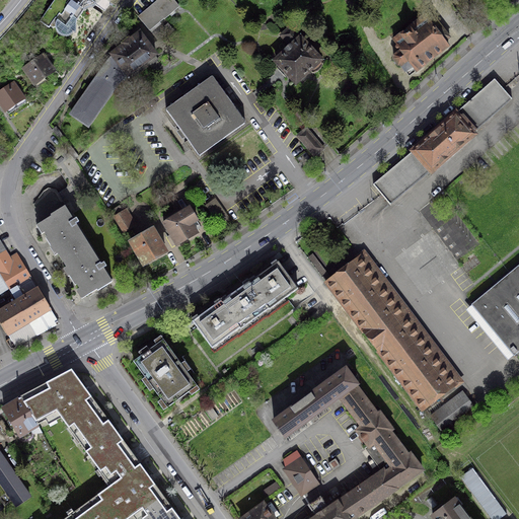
[(74,31),(75,32),(76,29),(77,20),(85,10),(92,7),(95,5),(90,1),(90,0),(54,0),(40,21),(49,28),(55,19),(57,21),(56,23),(56,26),(56,29),(57,32),(59,34),(62,35),(65,36),(68,36),(70,35),(72,33),(74,31)]
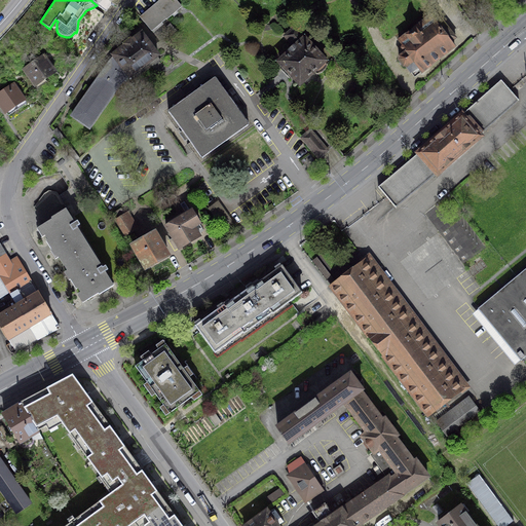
[(175,0),(161,0),(155,5),(166,19),(166,20),(181,6),(175,0)]
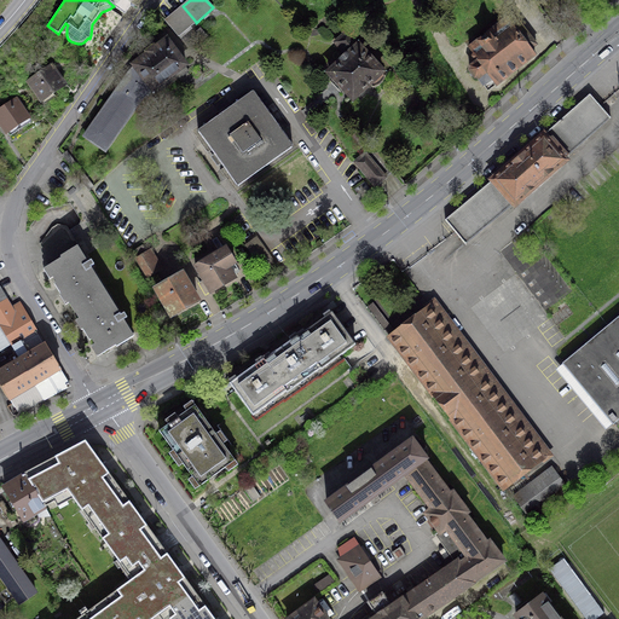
[(178,36),(196,22),(183,6),(166,22),(178,36)]
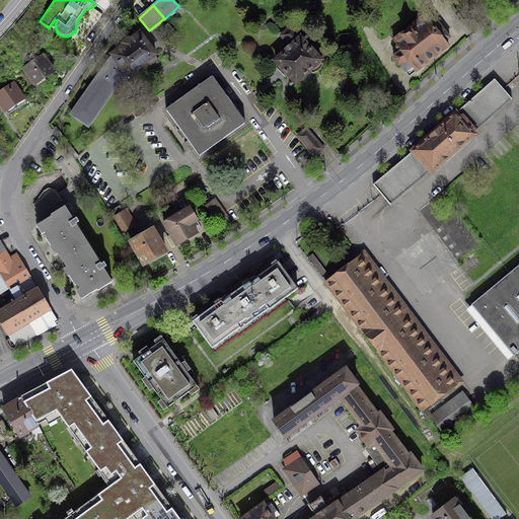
[(425,16),(393,41),(401,51),(394,56),(393,60),(398,65),(401,66),(410,76),(448,46),(445,42),(449,38),(431,14),(426,17),(425,16)]
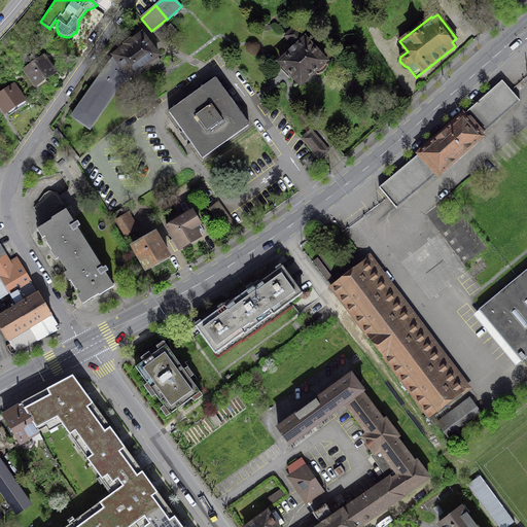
[(295,47),(280,62),(301,84),(315,71),(317,74),(322,72),(324,71),(326,69),(328,65),(306,40),(307,39),(295,27),(285,36),(295,47)]
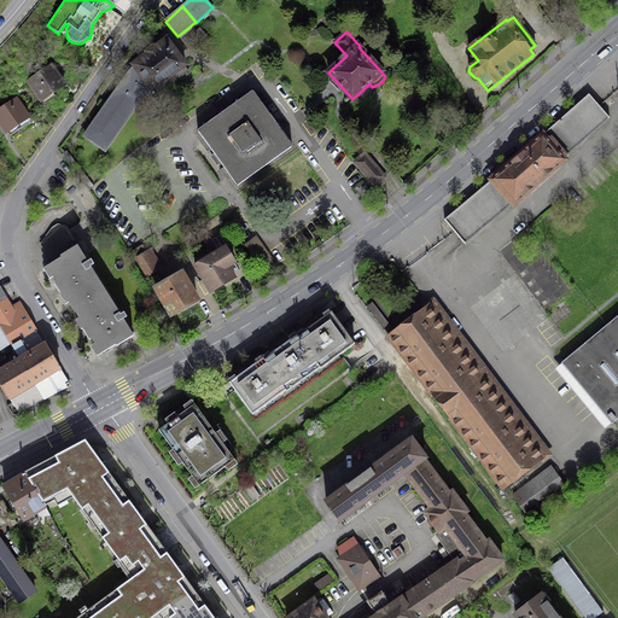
[(147,54),(134,65),(135,66),(151,87),(156,94),(188,70),(165,40),(155,48),(153,47),(146,52),(147,54)]
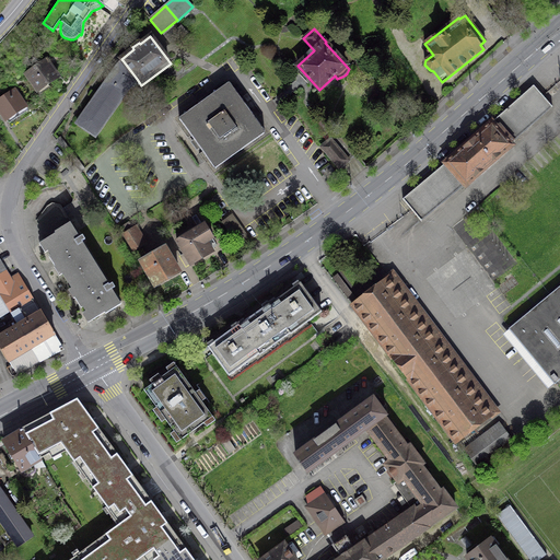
[(46,60),(26,74),(37,91),(58,77),(46,60)]
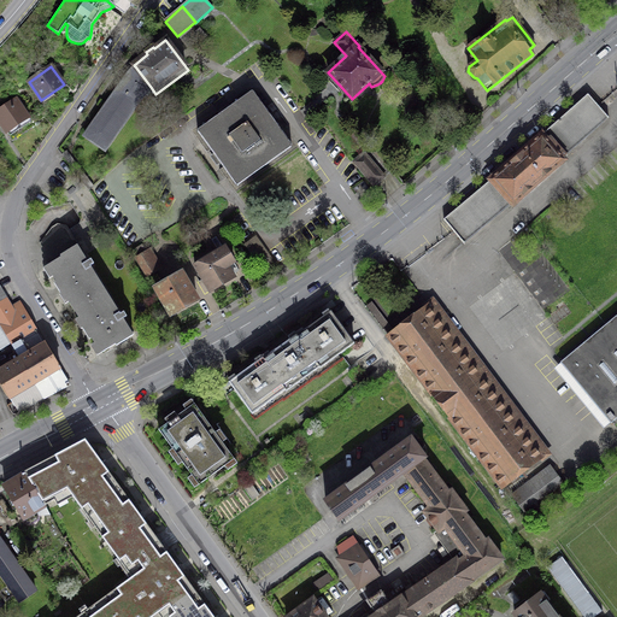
[(151,87),(135,66),(124,80),(84,135),(105,150),(142,97),(151,87)]
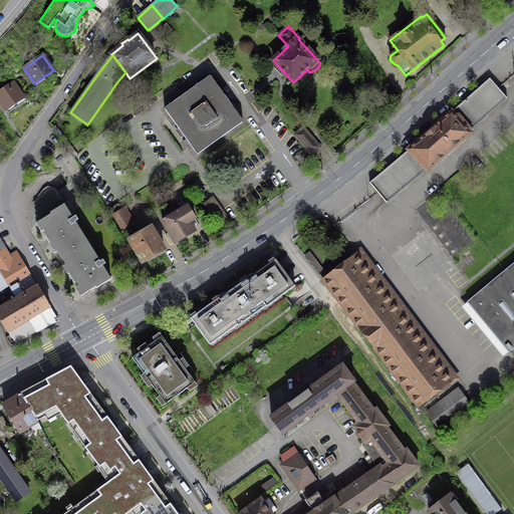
[(166,108),(164,109),(197,154),(198,155),(242,122),(242,121),(243,120),(211,76),(210,77),(209,75),(165,107),(166,108)]
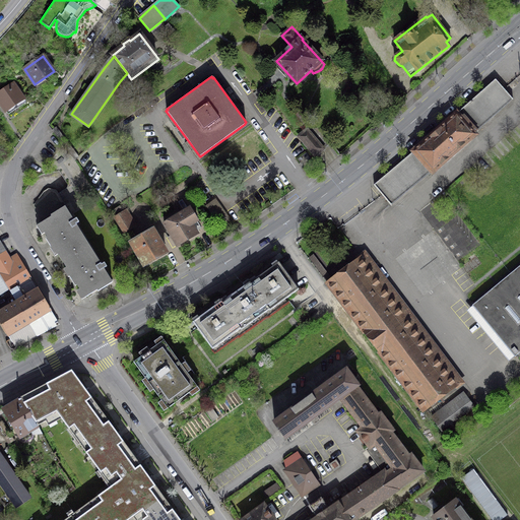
[(374,185),(391,205),(427,174),(428,175),(475,134),(474,133),(513,99),(496,79),(429,138),(374,185)]
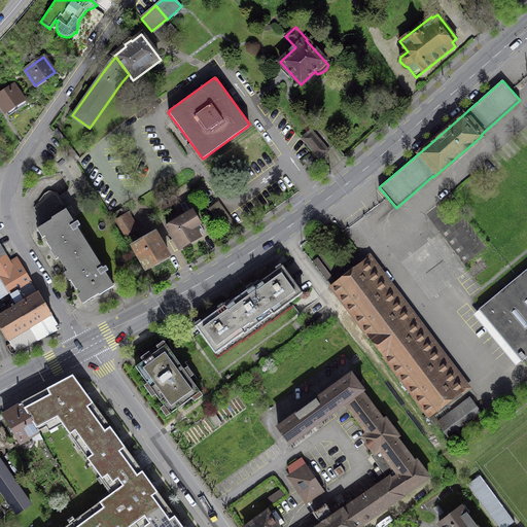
[(13,84),(0,93),(0,104),(5,113),(15,106),(18,109),(26,103),(13,84)]
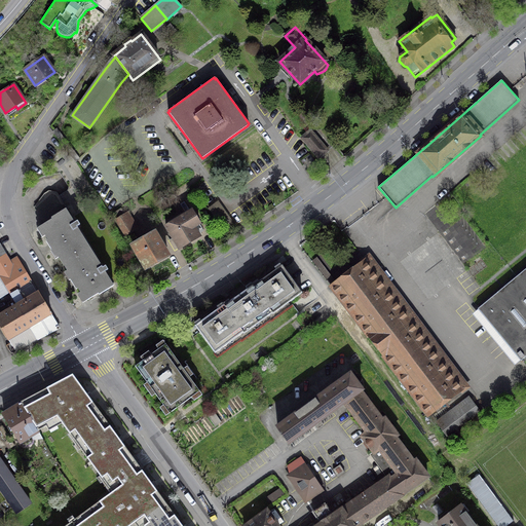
[(57,128),(52,132),(76,161),(80,158),(57,128)]
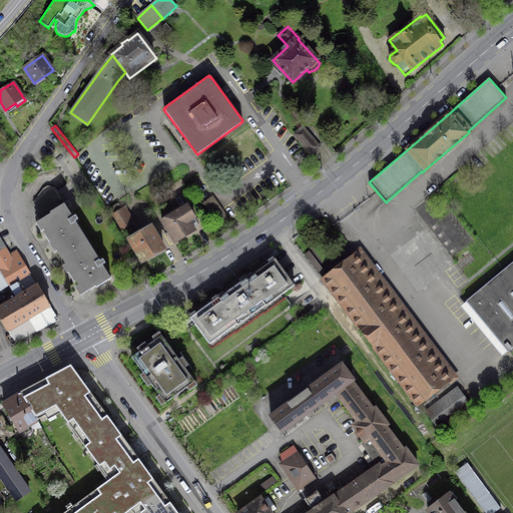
[(303,128),(295,134),(311,153),(319,146),(303,128)]
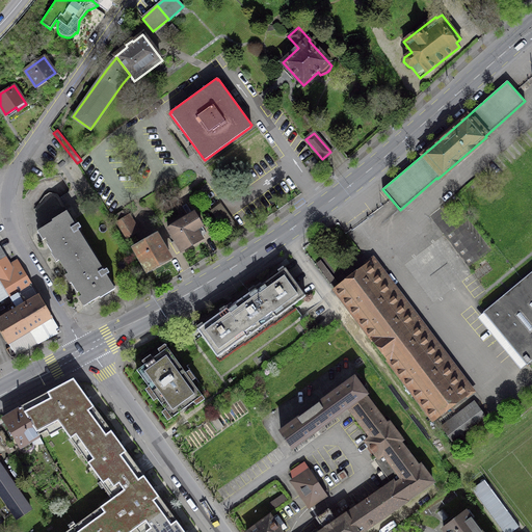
[(154,188),(145,193),(157,211),(164,206),(154,188)]
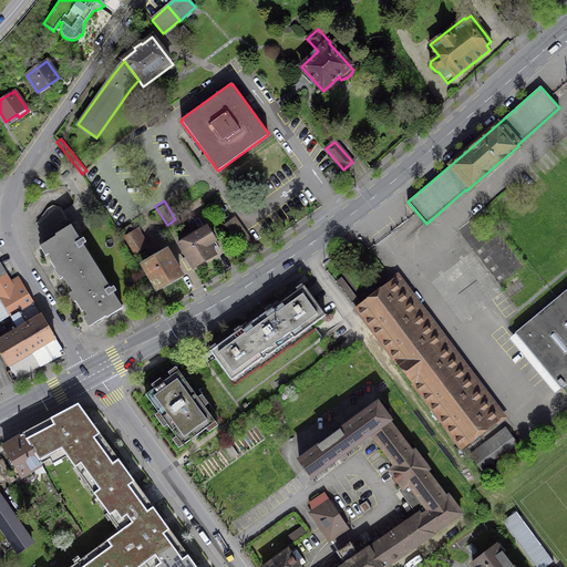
[(69,284),(96,267),(82,245),(85,243),(83,238),(80,240),(71,226),(55,235),(57,237),(44,244),(53,258),(50,260),(57,270),(60,268),(69,284)]
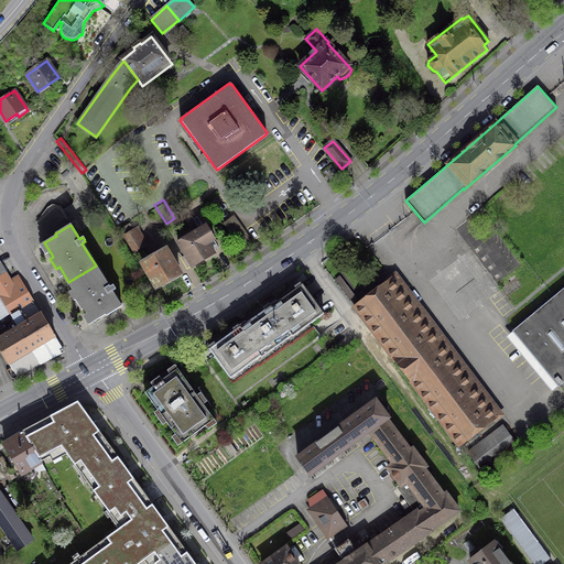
[(130,225),(121,230),(134,251),(143,246),(130,225)]
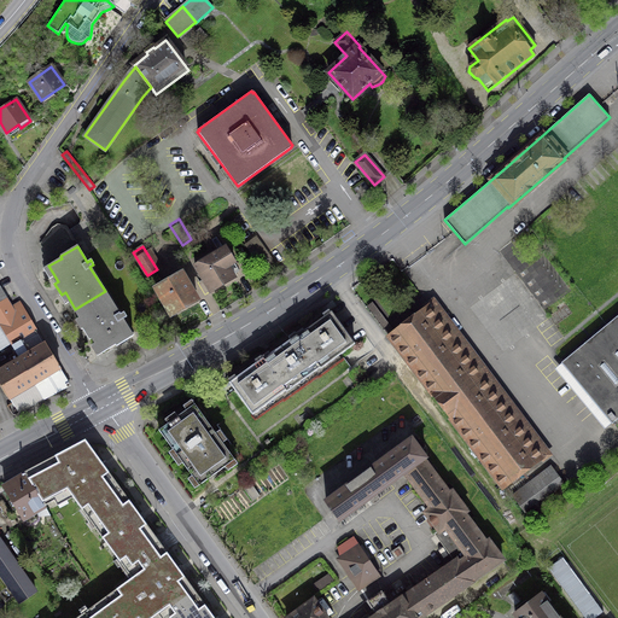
[(225,248),(194,266),(210,291),(234,277),(233,274),(239,270),(225,248)]
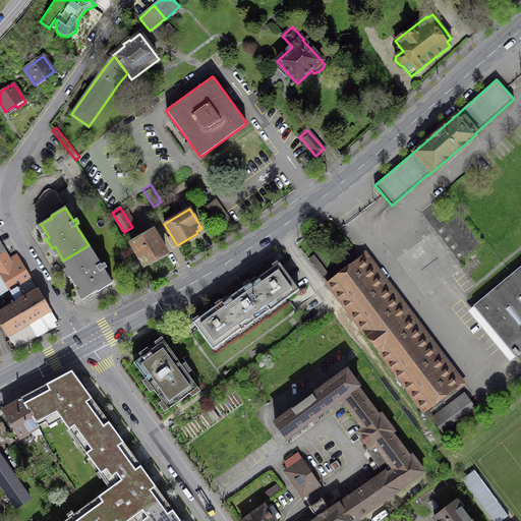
[(153,230),(131,243),(145,265),(166,252),(153,230)]
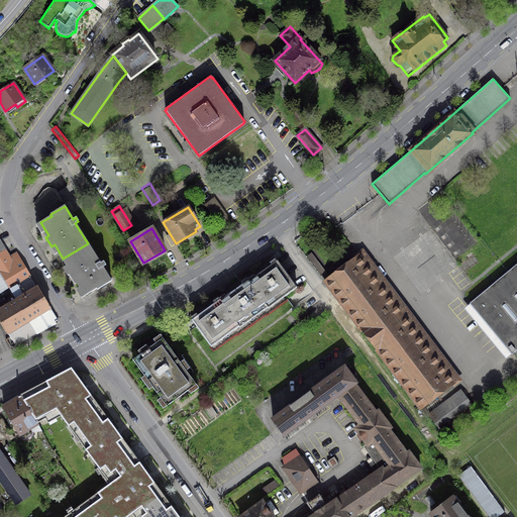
[(0,241),(0,273),(1,273),(9,287),(10,289),(13,295),(33,328),(32,328),(36,334),(58,324),(59,320),(50,308),(49,308),(16,252),(9,257),(0,241)]
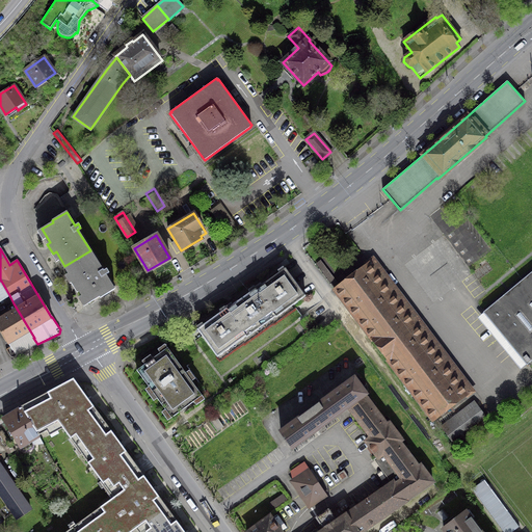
[(114,289),(90,250),(64,266),(74,281),(71,283),(77,292),(80,291),(87,303),(99,296),(100,297),(114,289)]
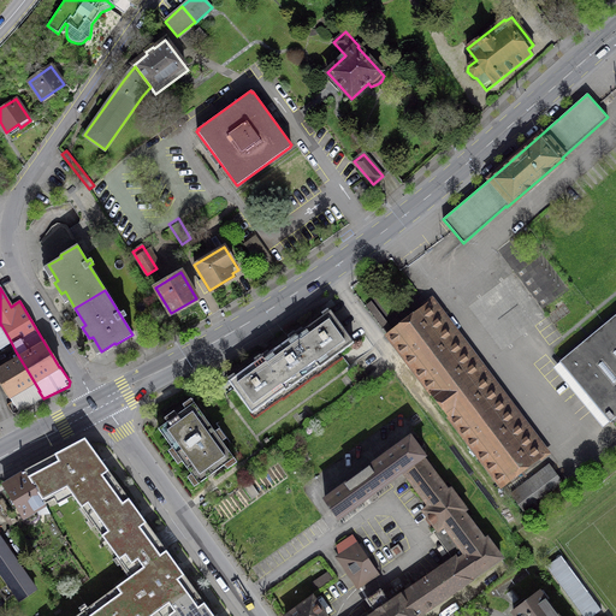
[(501,486),(542,456),(427,304),(386,335),(501,486)]
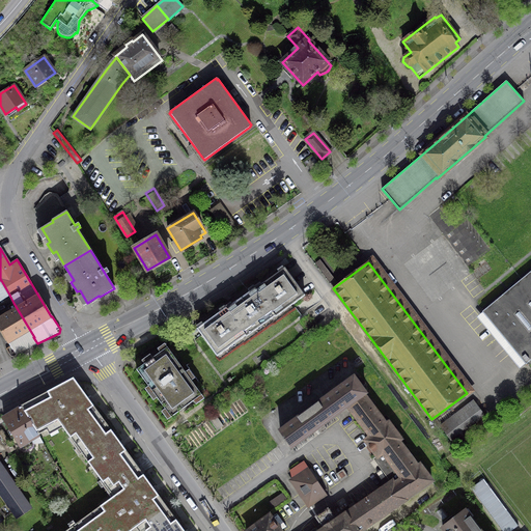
[(284,268),(255,289),(275,315),(276,316),(305,296),(284,268)]
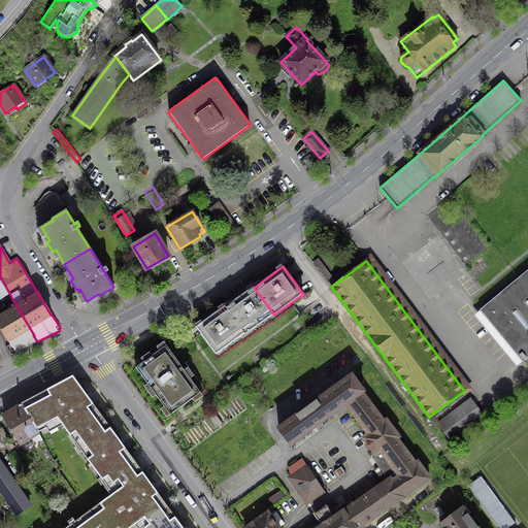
[(527,268),(480,309),(523,362),(527,357),(527,268)]
